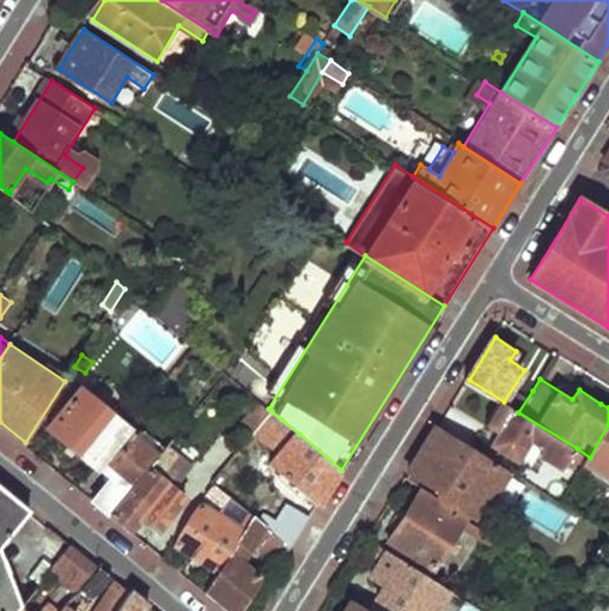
[(49,424),(98,466),(101,465),(114,476),(93,500),(109,513),(159,454),(157,452),(162,443),(148,433),(144,441),(135,434),(138,431),(77,381),(53,410),(58,415),(49,424)]
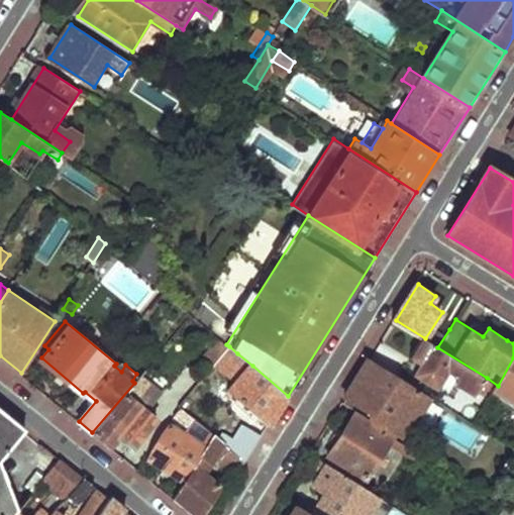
[(429,341),(437,347),(449,329),(440,324),(429,341)]
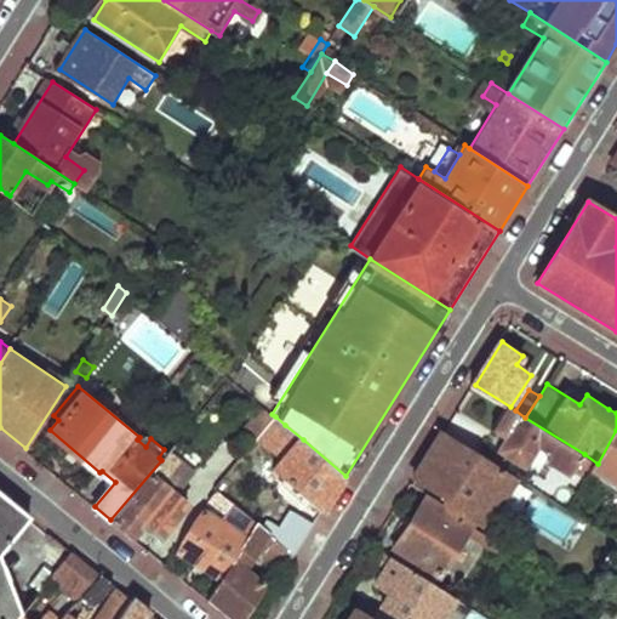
[(255,416),(246,427),(258,437),(275,416),(272,414),(253,399),(245,409),(255,416)]
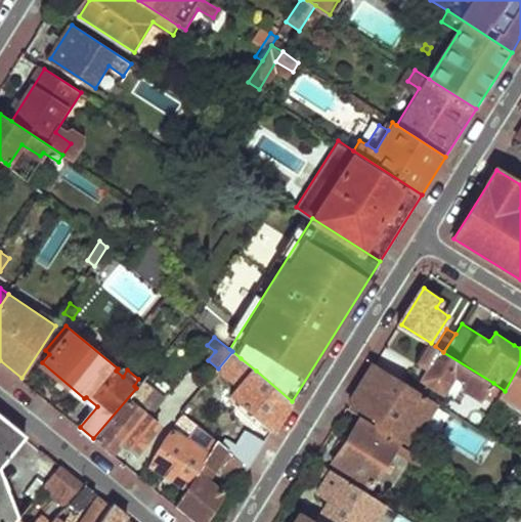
[(421,379),(443,393),(456,375),(466,381),(463,386),(482,399),(486,393),(493,383),(443,352),(435,346),(431,343),(418,362),(428,368),(421,379)]
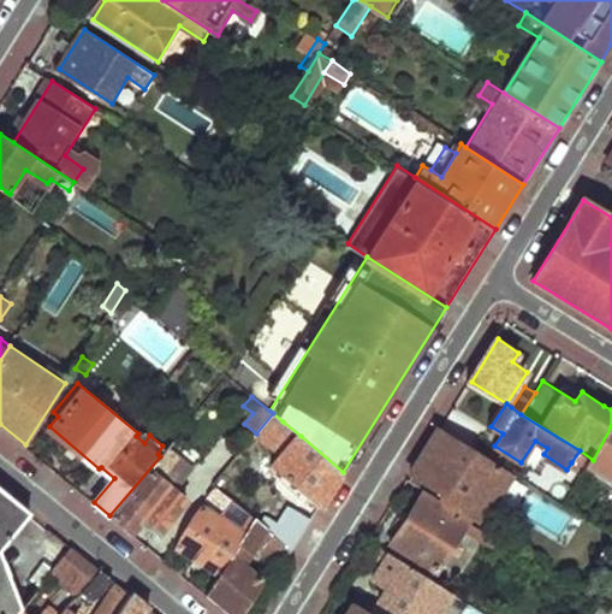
[(256,434),(267,443),(283,421),(273,413),(256,434)]
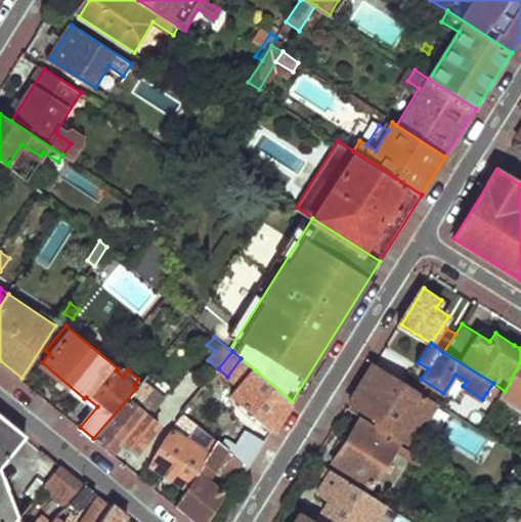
[(352,399),(391,425),(408,398),(422,406),(435,415),(443,402),(377,361),(352,399)]
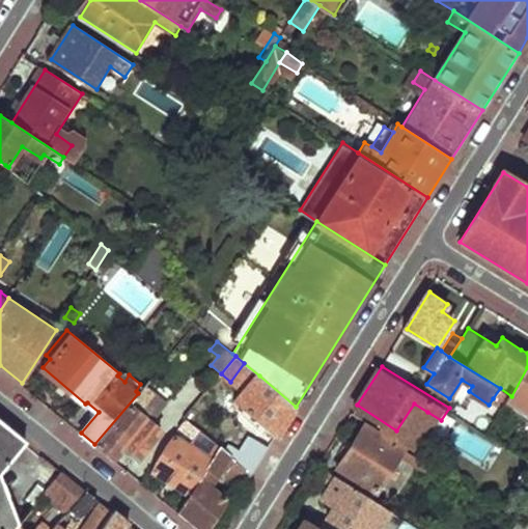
[(508,399),(527,411),(527,367),(511,396),(508,399)]
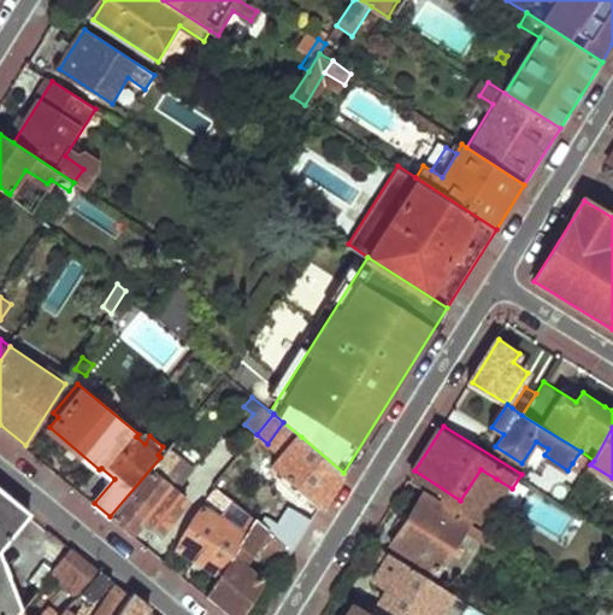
[(343,473),(301,437),(282,461),(270,451),(264,457),(277,468),(276,469),(320,508),(343,473)]
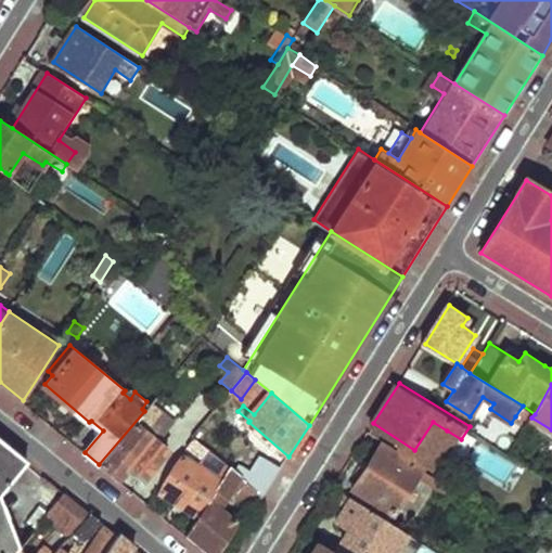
[(175,421),(151,401),(144,411),(99,464),(118,480),(130,466),(146,479),(172,448),(162,437),(175,421)]
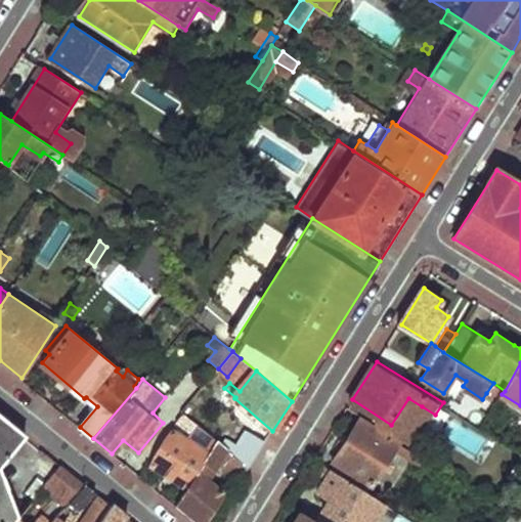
[(486,393),(498,400),(502,394),(505,391),(493,383),(486,393)]
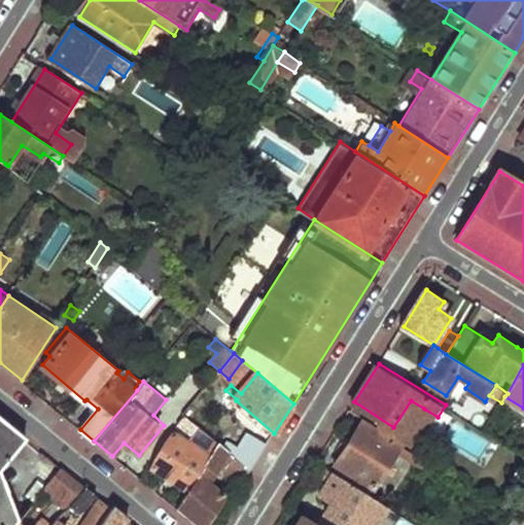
[(393,427),(390,432),(404,441),(410,431),(424,409),(411,400),(393,427)]
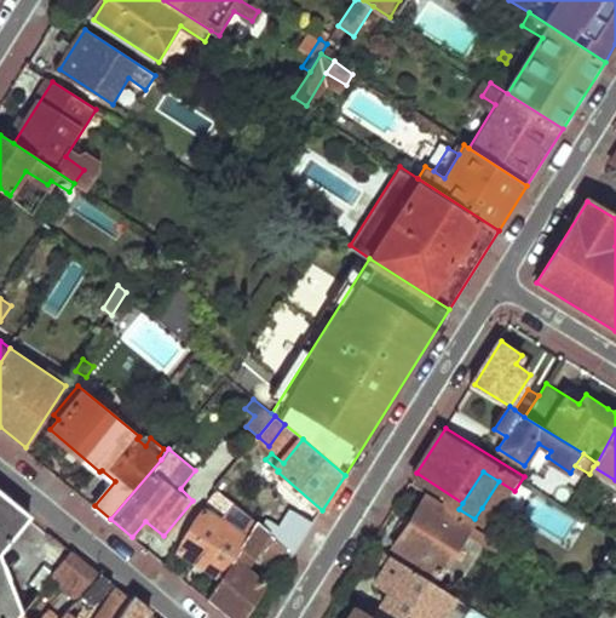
[(209,496),(226,511),(234,501),(218,486),(209,496)]
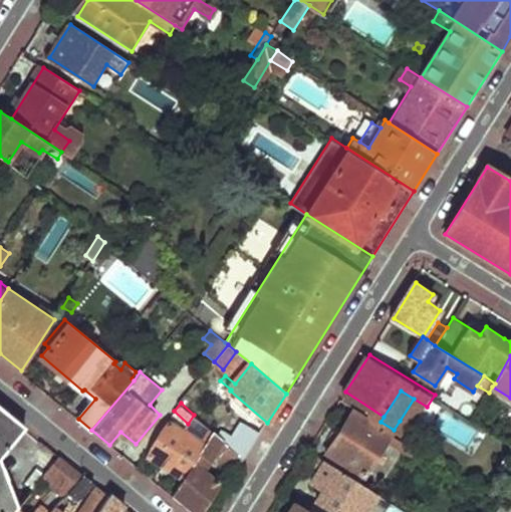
[(0,511),(14,511),(18,508),(0,459),(0,458),(25,426),(0,405),(0,511)]
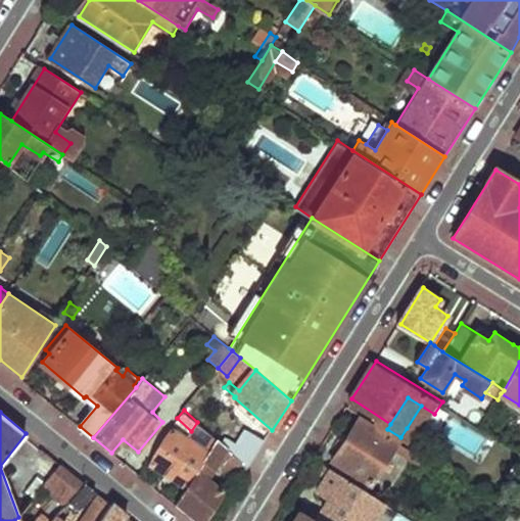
[(362,417),(336,457),(374,479),(394,447),(410,457),(415,448),(362,417)]
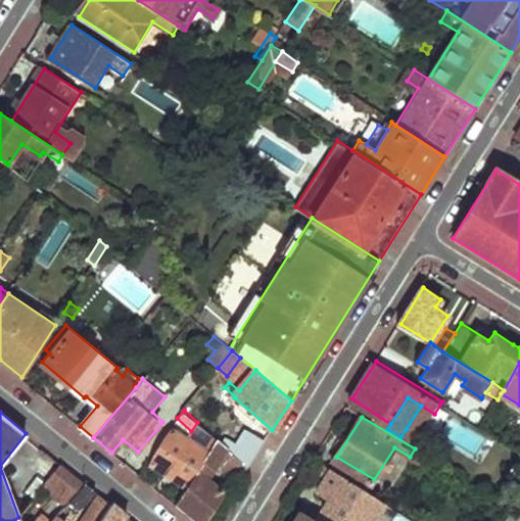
[(400,437),(427,455),(432,444),(407,428),(400,437)]
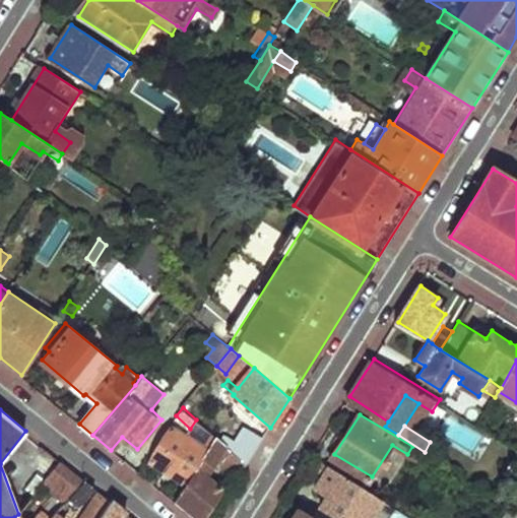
[(173,427),(151,459),(187,482),(208,448),(173,427)]
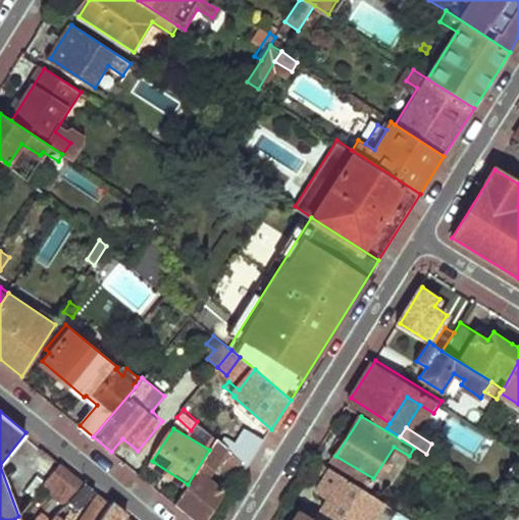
[(209,450),(188,484),(175,504),(195,519),(202,519),(224,486),(211,477),(219,464),(238,482),(249,466),(217,438),(209,450)]
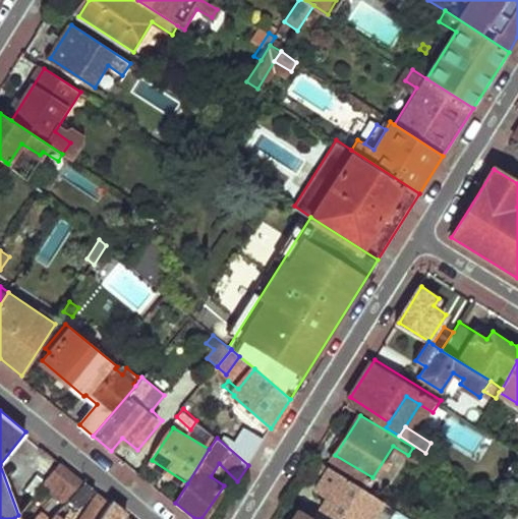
[(506,452),(517,459),(517,447),(511,444),(506,452)]
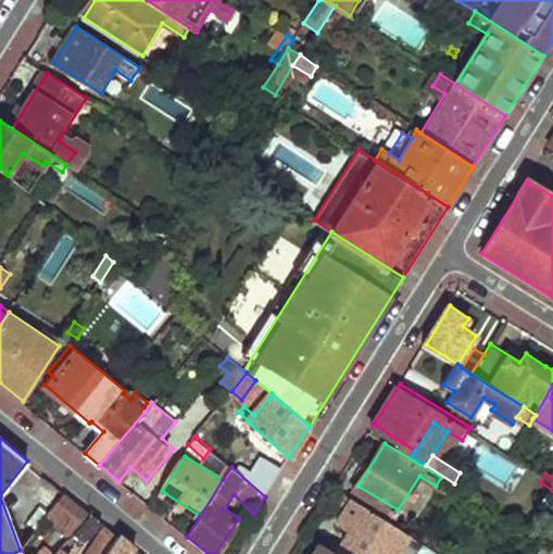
[(349,526),(341,537),(366,552),(380,530),(404,544),(411,534),(342,491),(339,496),(347,502),(337,517),(349,526)]
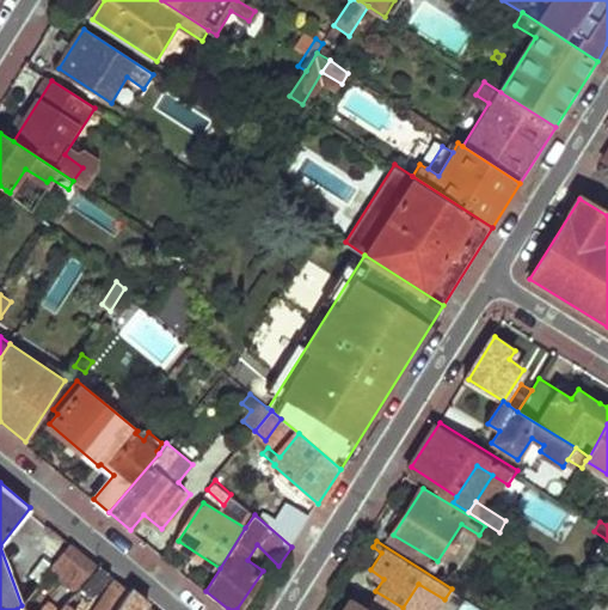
[(100,565),(74,543),(51,571),(77,591),(79,589),(100,565)]
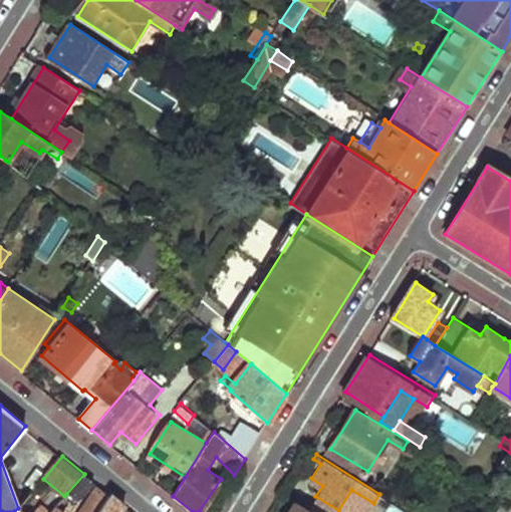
[(66,494),(77,503),(94,482),(84,474),(66,494)]
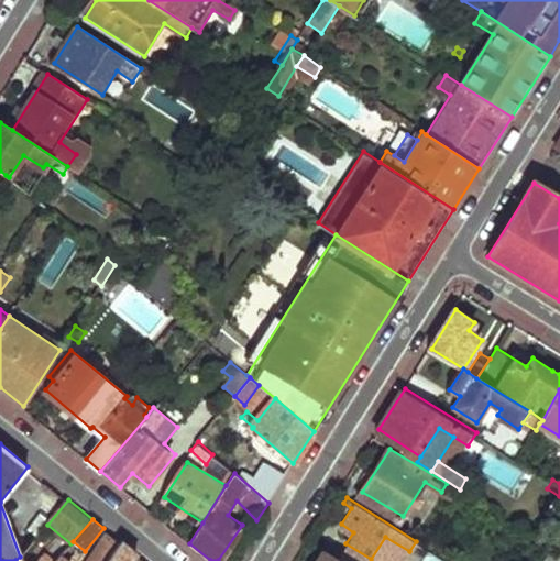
[(109,532),(85,560),(107,560),(120,541),(109,532)]
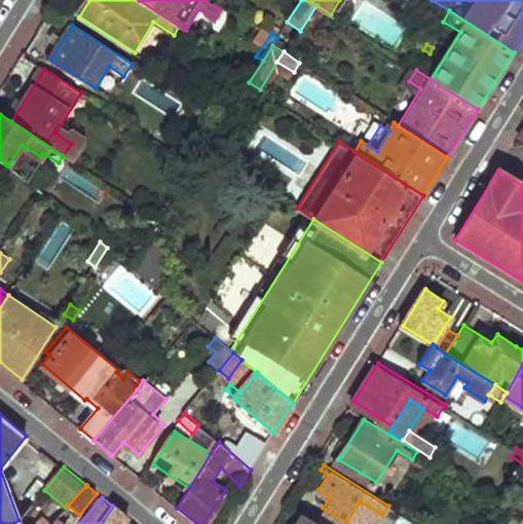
[(112,506),(100,523),(124,523),(128,519),(112,506)]
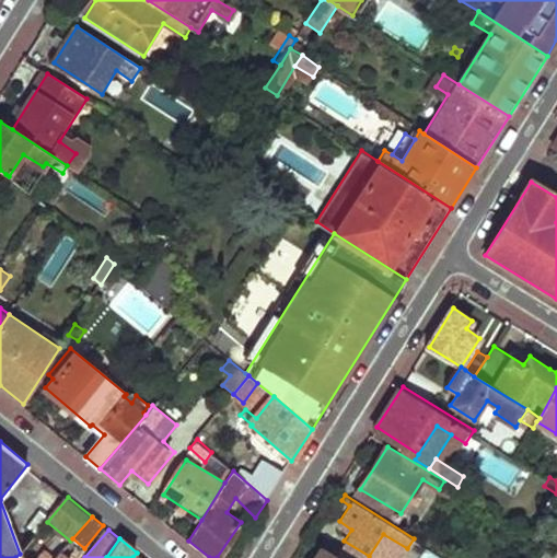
[(15,557),(54,557),(59,553),(51,545),(41,557),(24,557),(20,554),(15,557)]
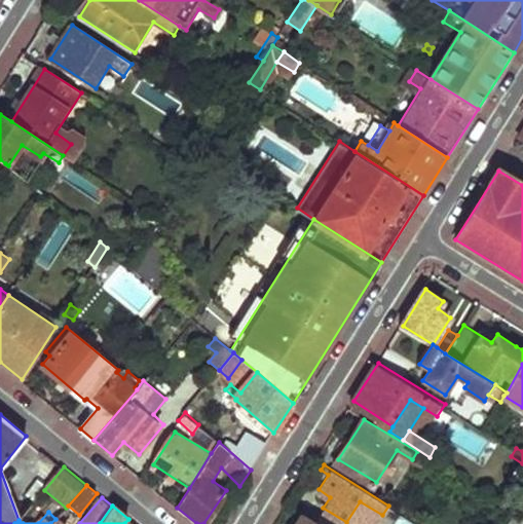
[(322,523),(304,513),(296,523),(322,523)]
